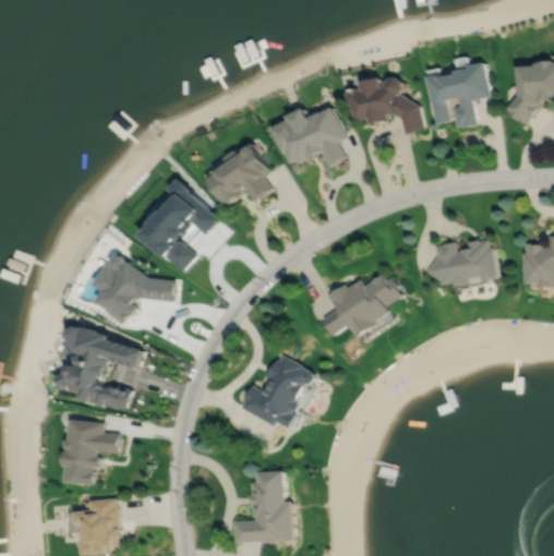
[(437,68),(425,70),(426,75),(425,76),(434,124),(448,121),(445,99),(457,97),(458,106),(455,107),(452,112),(455,128),(460,127),(460,128),(474,124),(470,100),(490,96),(483,61),(467,64),(465,56),(454,58),(456,70),(453,70),(454,73),(438,75),(437,68)]
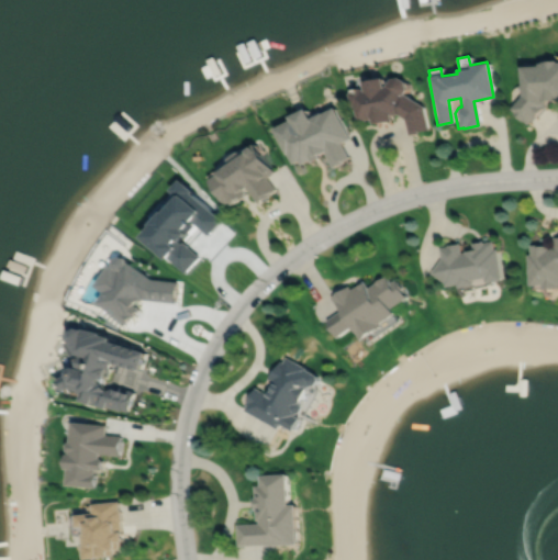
[(557,60),(557,59),(542,59),(542,62),(538,62),(538,64),(519,65),(520,96),(508,109),(511,112),(511,113),(520,122),(521,121),(525,124),(532,119),(544,107),(543,105),(543,100),(557,100),(557,60)]
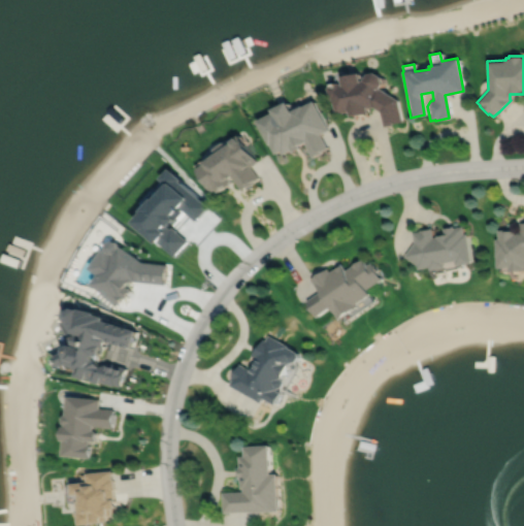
[(341,85),(337,83),(329,85),(326,88),(328,98),(331,100),(334,114),(347,111),(348,117),(366,113),(365,108),(371,107),(378,111),(381,127),(390,125),(390,124),(399,122),(396,100),(378,88),(381,84),(380,76),(373,72),(366,73),(363,79),(359,76),(358,72),(339,76),(340,78),(341,85)]
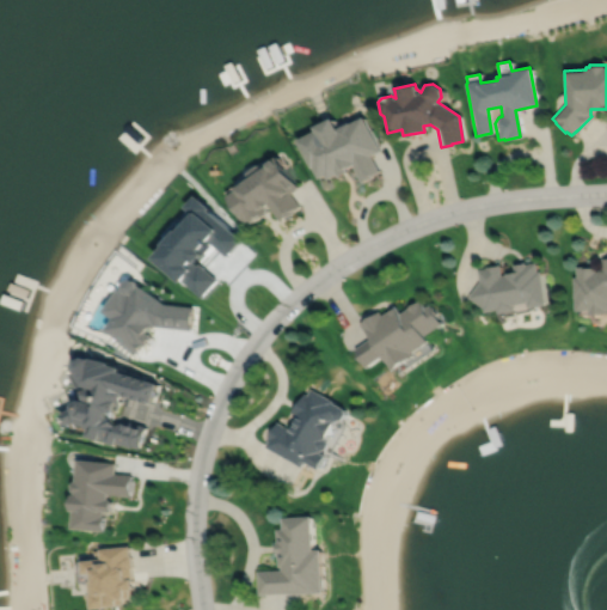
[(331,117),(312,126),(314,130),(294,140),(308,168),(310,168),(314,178),(322,175),(324,180),(335,175),(336,177),(345,172),(343,169),(350,166),(359,183),(369,178),(369,177),(376,172),(369,156),(379,152),(362,116),(348,123),(348,122),(336,128),(331,117)]
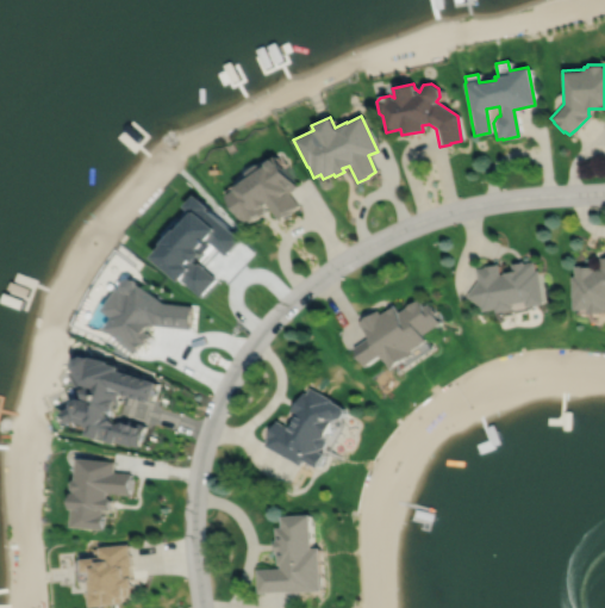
[(224,196),(242,222),(245,219),(247,223),(256,217),(264,212),(261,208),(264,205),(276,222),(289,213),(288,211),(295,206),(286,193),(294,187),(273,156),(260,166),(255,165),(244,172),(244,177),(245,180),(234,188),(224,196)]
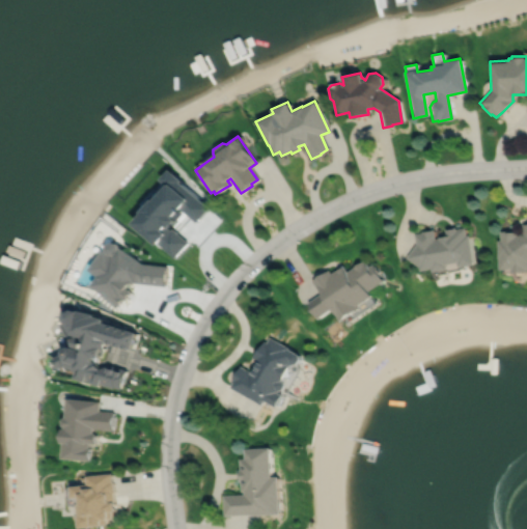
[(498,231),(498,241),(496,241),(497,258),(498,270),(510,270),(510,273),(526,273),(526,270),(526,223),(520,224),(520,235),(516,235),(516,232),(509,232),(509,231),(498,231)]
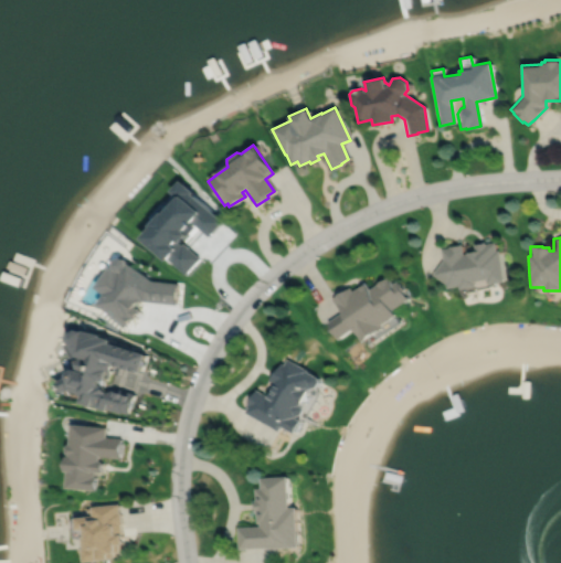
[(459,245),(447,246),(447,248),(440,250),(442,262),(432,275),(446,285),(446,289),(458,287),(459,290),(475,287),(474,283),(486,279),(487,285),(504,283),(497,251),(494,252),(493,243),(484,245),(483,243),(473,245),(474,252),(466,253),(466,254),(461,255),(459,245)]
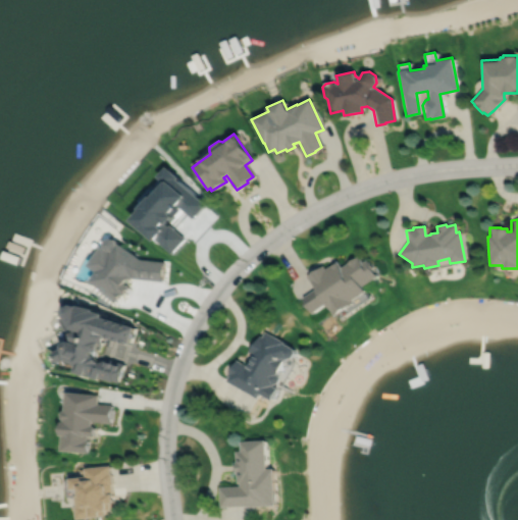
[(102,247),(88,266),(97,272),(90,281),(115,302),(121,294),(124,296),(130,289),(125,286),(128,279),(130,279),(132,277),(134,278),(159,282),(162,263),(139,260),(117,243),(117,242),(113,239),(108,240),(105,244),(106,250),(102,247)]
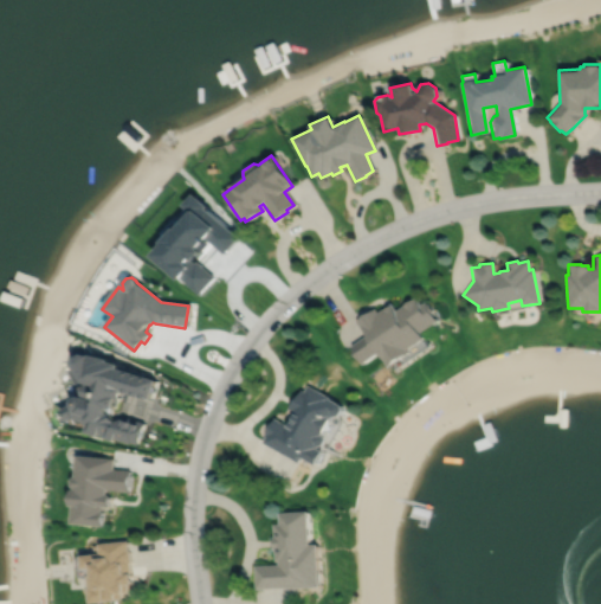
[(353,322),(362,336),(348,347),(361,366),(379,354),(388,368),(408,354),(406,351),(422,340),(419,333),(435,322),(422,303),(419,306),(413,297),(394,310),(389,304),(375,314),(372,309),(353,322)]
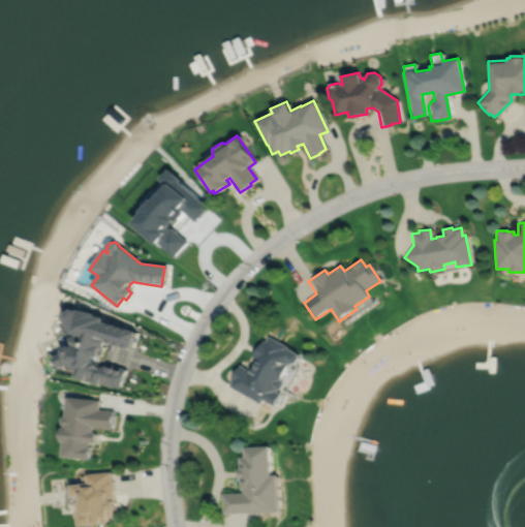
[(137,333),(132,349),(131,348),(130,349),(107,342),(104,351),(102,350),(99,359),(97,358),(95,362),(96,363),(98,362),(101,369),(107,365),(124,371),(123,378),(122,381),(119,389),(113,386),(113,389),(101,384),(100,386),(92,383),(93,382),(87,380),(86,382),(76,379),(79,371),(64,367),(59,369),(54,359),(60,357),(56,347),(65,342),(68,333),(73,331),(73,328),(74,324),(76,323),(78,323),(81,323),(83,317),(85,312),(105,319),(104,322),(137,333)]
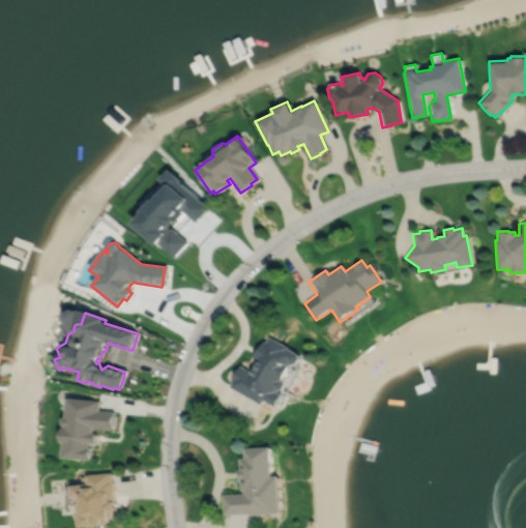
[(261,342),(263,344),(266,338),(286,349),(286,350),(295,355),(296,360),(294,364),(295,371),(284,393),(281,391),(279,396),(280,397),(273,409),(261,402),(259,406),(227,388),(230,383),(229,382),(237,367),(247,373),(254,360),(250,358),(253,353),(255,354),(261,342)]
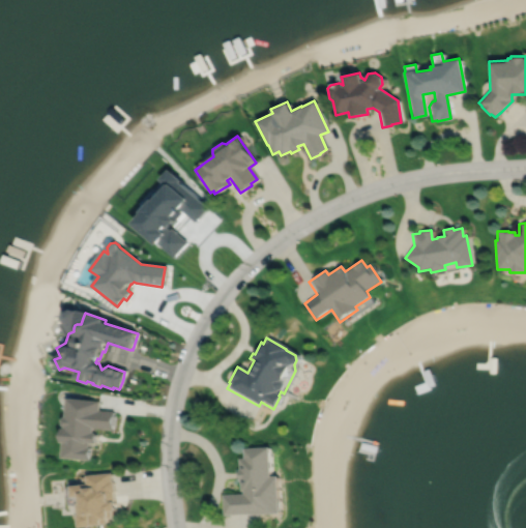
[(66,400),(65,418),(62,420),(61,426),(64,429),(64,431),(61,431),(60,442),(63,442),(62,459),(88,462),(88,448),(87,448),(88,444),(94,445),(95,435),(91,434),(92,430),(111,431),(113,413),(97,411),(98,402),(66,400)]
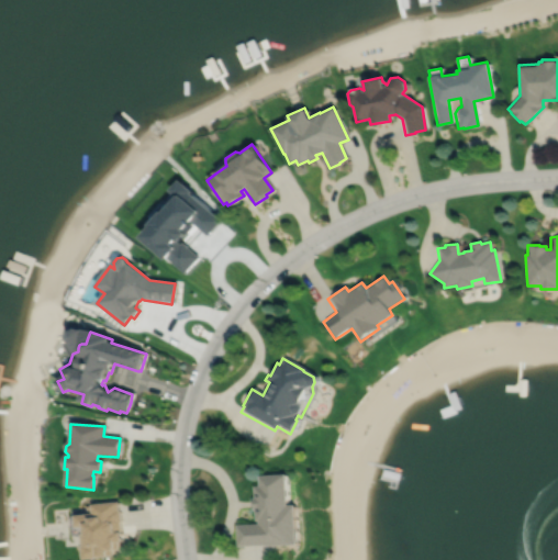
[(283,477),(256,478),(256,488),(250,488),(252,499),(249,499),(250,512),(252,511),(253,523),(255,522),(255,526),(233,526),(234,548),(265,547),(265,548),(294,547),(292,507),(285,507),(283,477)]
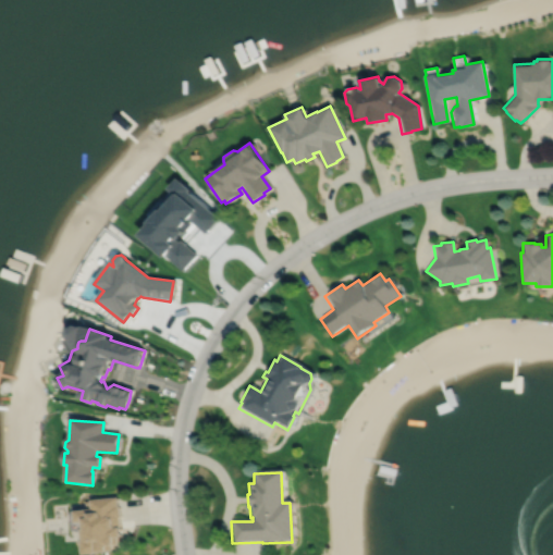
[(82,503),(83,512),(73,513),(75,525),(81,525),(82,532),(84,532),(85,543),(80,543),(82,554),(109,554),(109,552),(111,552),(110,549),(114,549),(114,546),(115,546),(114,540),(121,539),(120,529),(115,530),(115,528),(119,528),(118,519),(120,519),(119,507),(117,507),(115,498),(82,503)]
